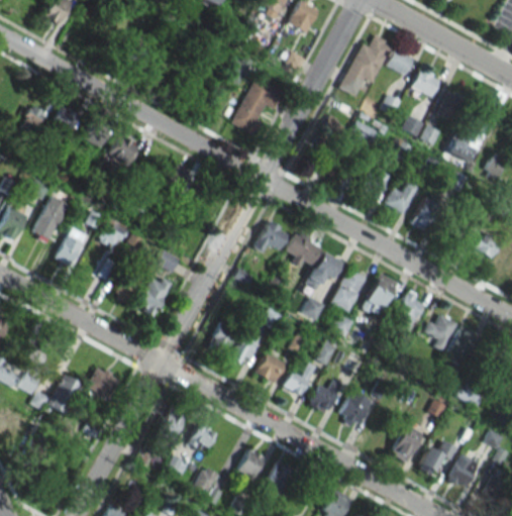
[(70,2),(66,0),(53,0),(43,19),(58,26),(70,2)]
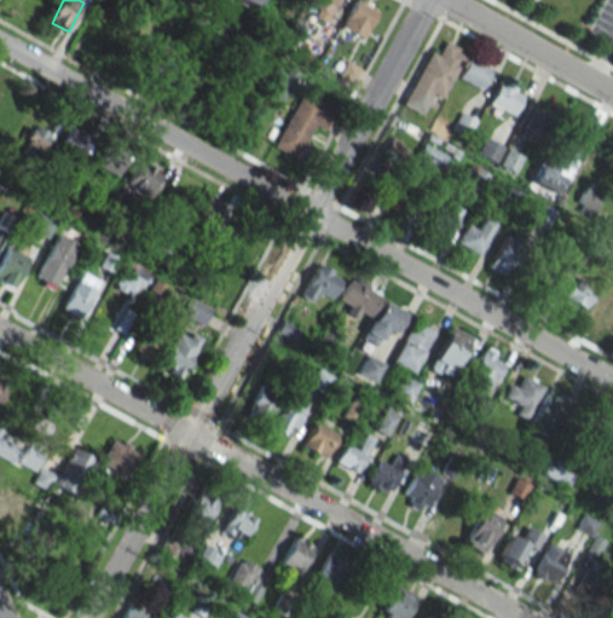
[(333,16),(341,0),(314,0),(312,4),(333,16)]
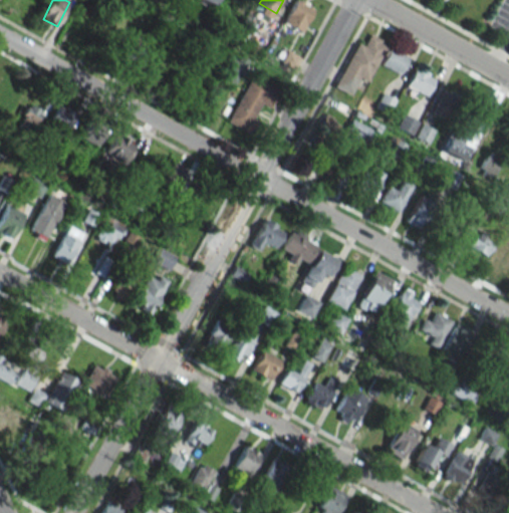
[(298,0),(287,24),(305,33),(317,8),(298,0)]
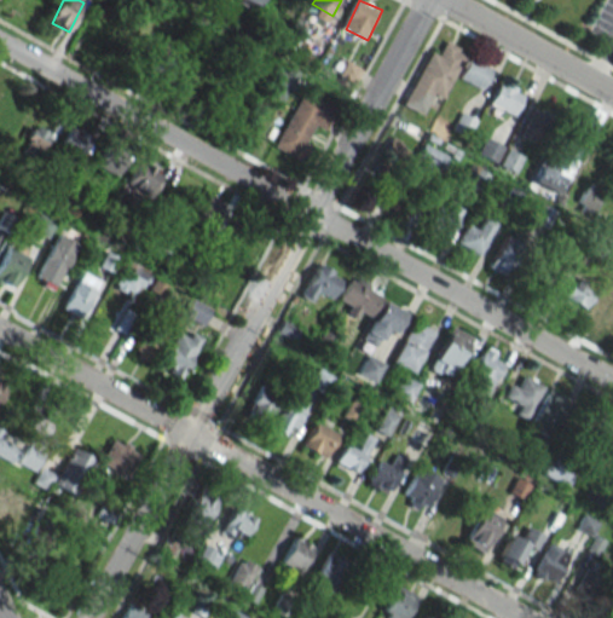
[(406,107),(426,115),(435,94),(447,100),(469,51),(450,42),(445,55),(433,48),(406,107)]
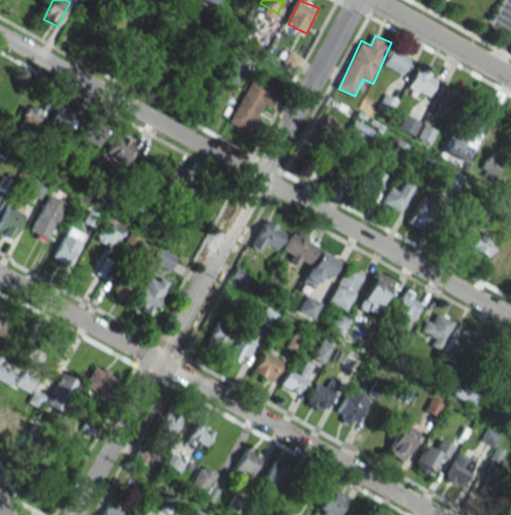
[(403,76),(413,57),(394,47),(385,66),(403,76)]
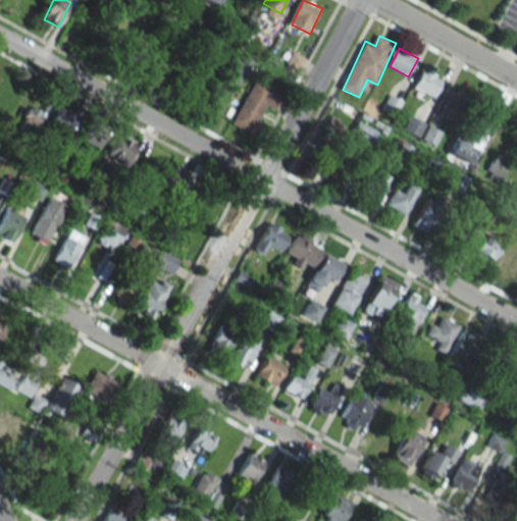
[(254,62),(237,53),(224,76),(243,86),(254,62)]
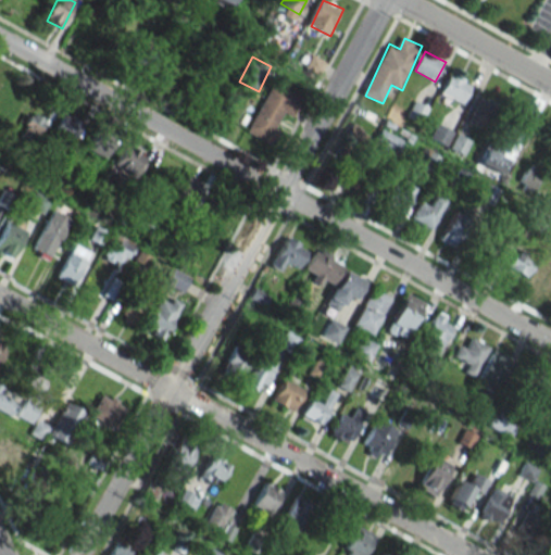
[(324,75),(328,62),(314,57),(309,70),(324,75)]
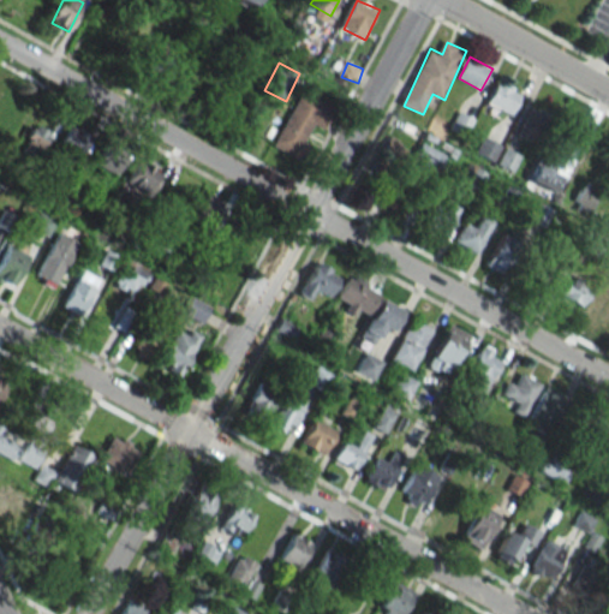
[(487,109),(512,120),(525,91),(500,79),(487,109)]
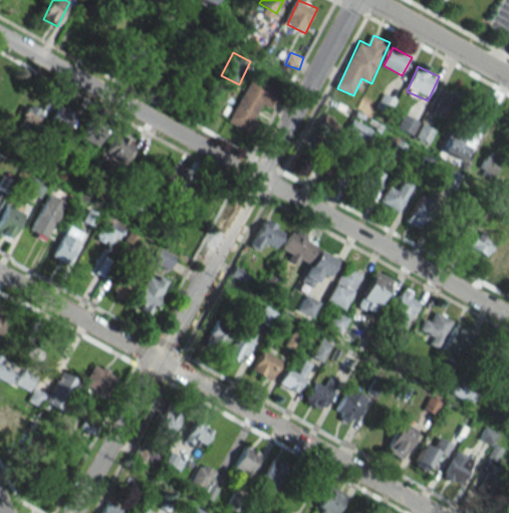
[(231,122),(251,133),(264,105),(271,108),(280,89),(254,76),(231,122)]
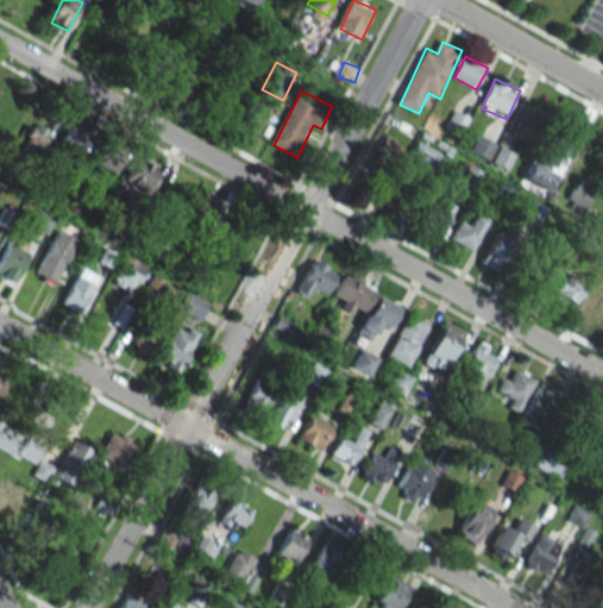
[(514,132),(531,142),(545,114),(528,106),(514,132)]
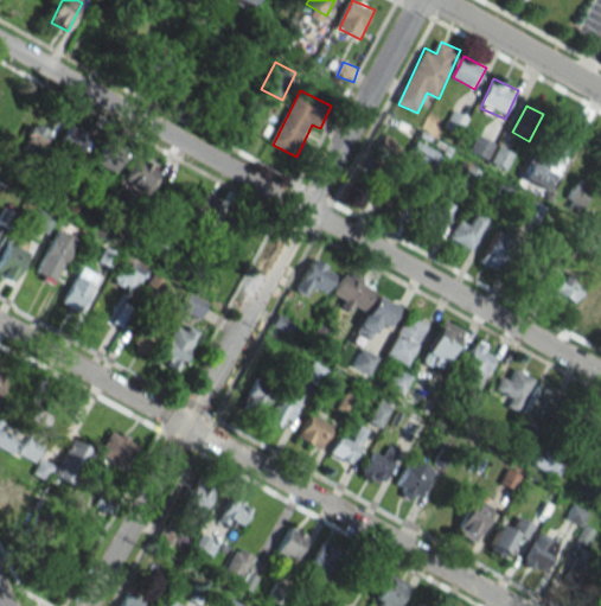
[(462,134),(470,117),(455,112),(448,128),(462,134)]
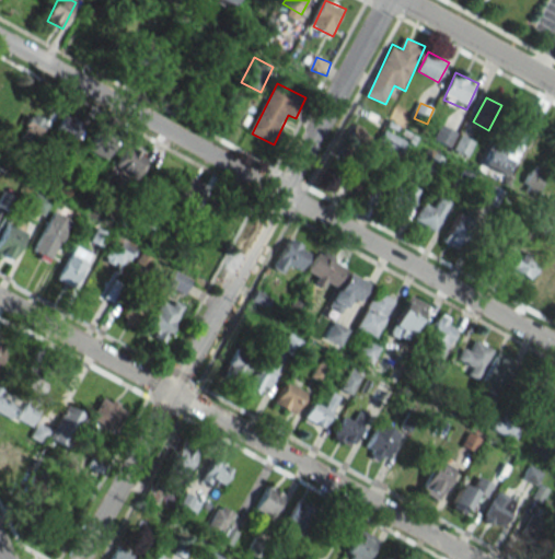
[(29,137),(45,140),(48,117),(32,115),(29,137)]
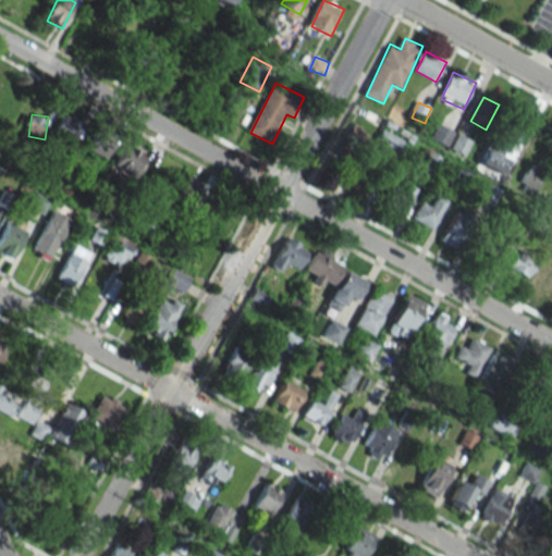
[(81,123),(70,115),(53,137),(64,145),(81,123)]
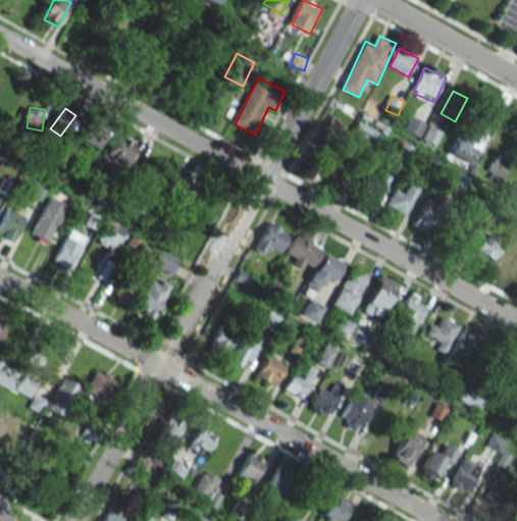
[(406,128),(419,138),(428,124),(414,115),(406,128)]
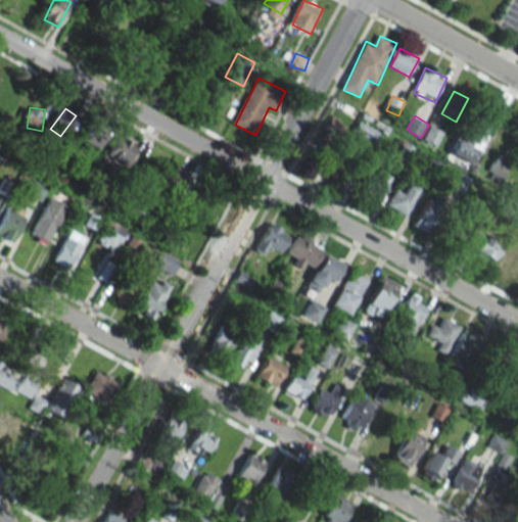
[(325,135),(338,141),(346,125),(334,117),(325,135)]
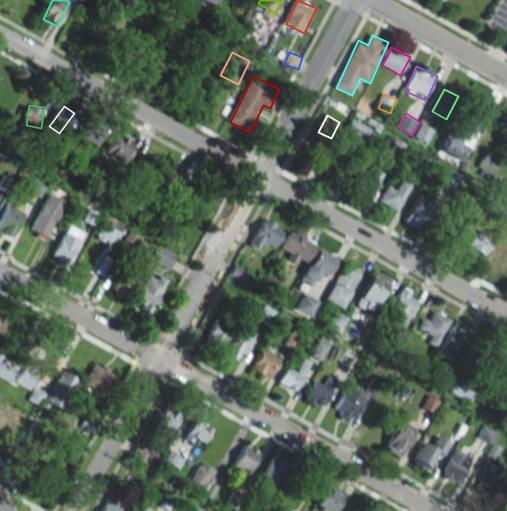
[(343,140),(363,149),(373,128),(352,119),(343,140)]
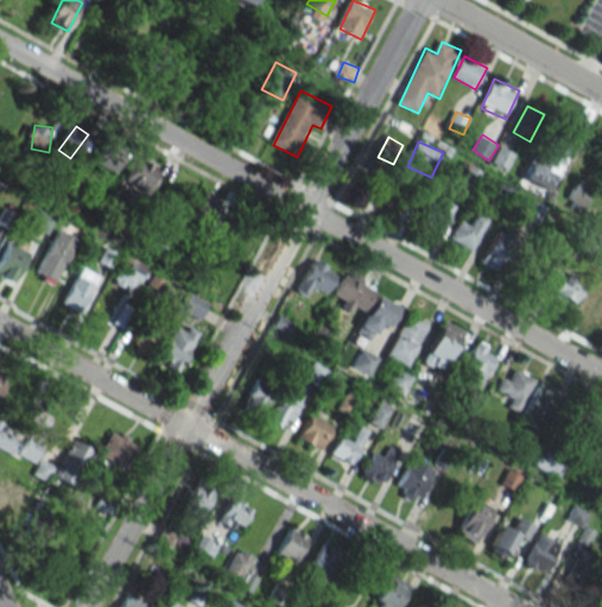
[(496,164),(511,170),(517,153),(502,147),(496,164)]
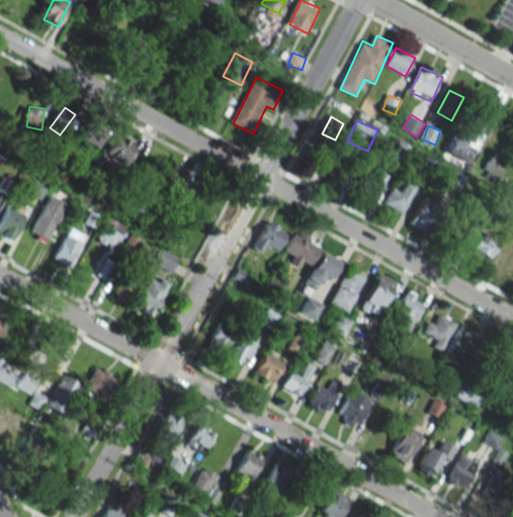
[(109,155),(129,165),(140,145),(120,134),(109,155)]
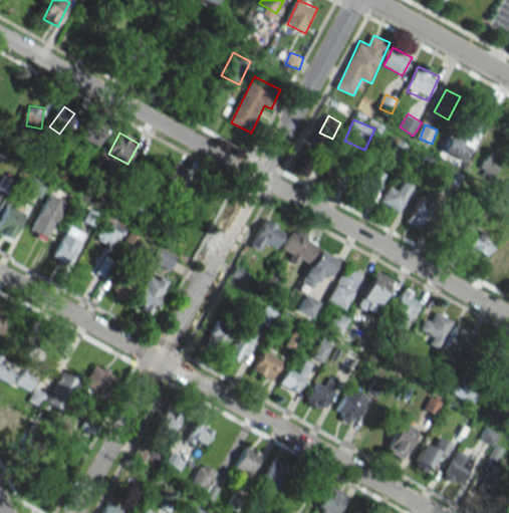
[(445,151),(465,163),(472,149),(453,138),(445,151)]
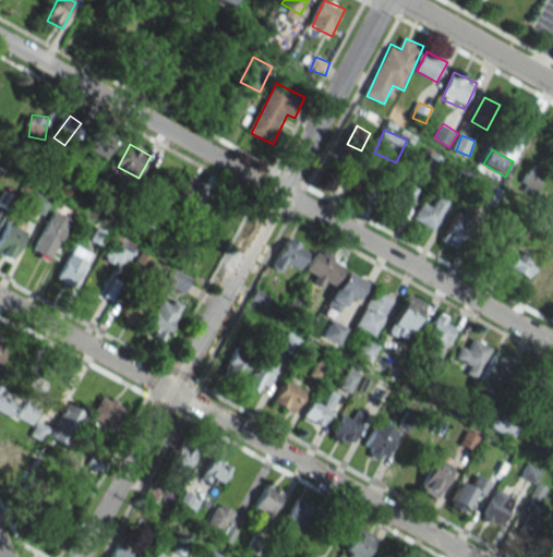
[(523,189),(537,195),(548,172),(533,166),(523,189)]
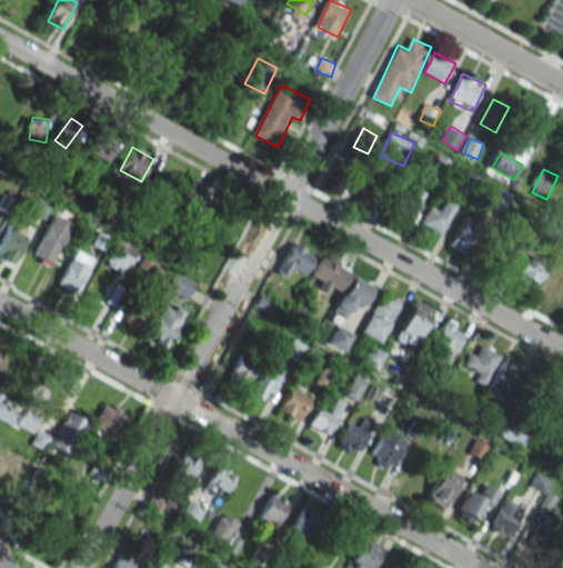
[(173,182),(164,175),(153,187),(162,196),(173,182)]
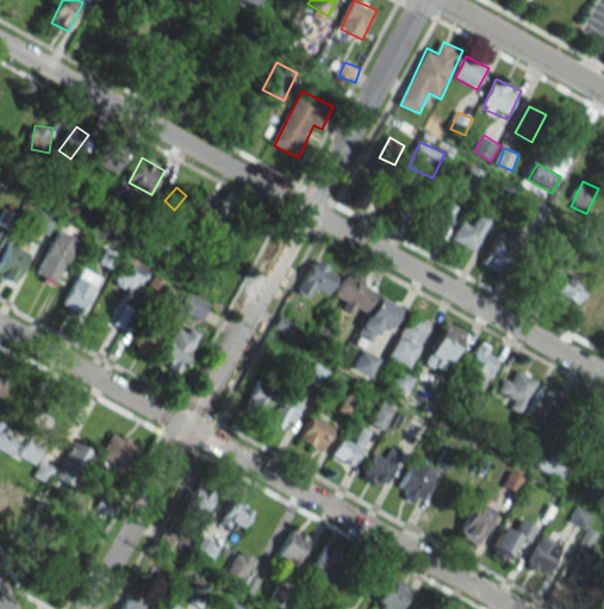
[(405,204),(402,190),(387,193),(391,209),(405,204)]
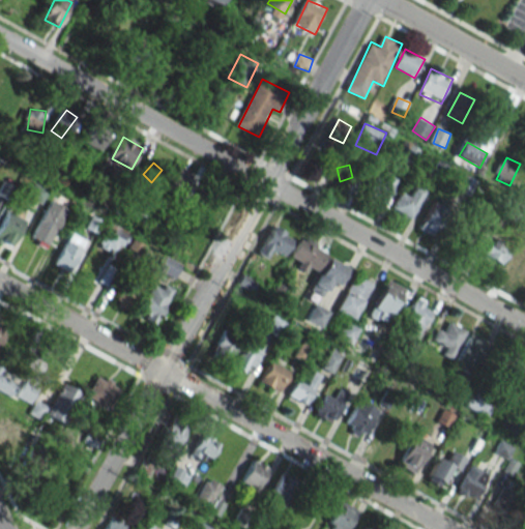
[(175,201),(194,199),(191,173),(172,175),(175,201)]
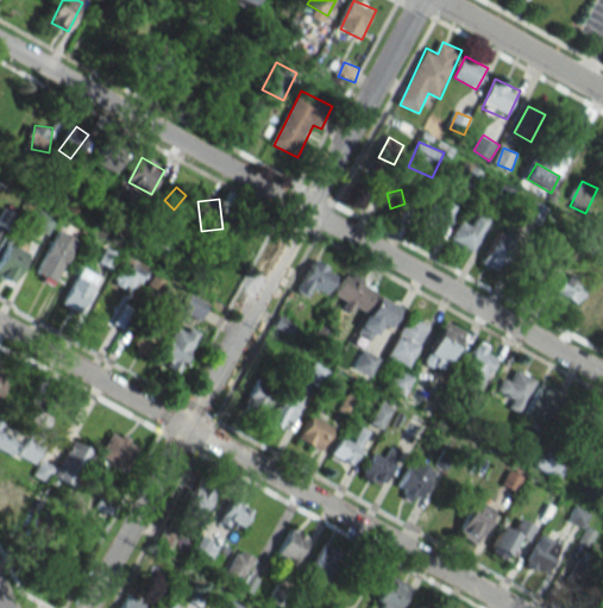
[(540,223),(547,208),(536,201),(528,217),(540,223)]
